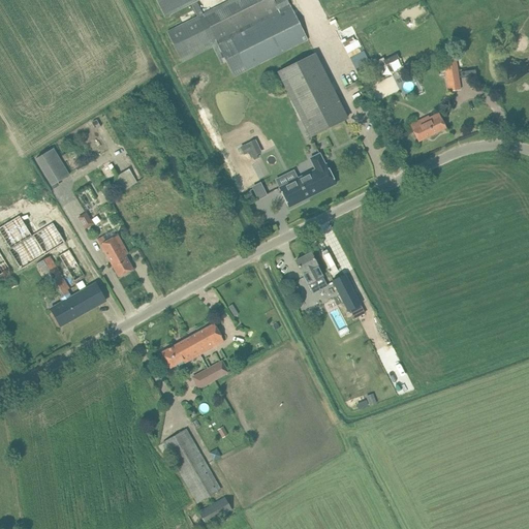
[(155,0),(165,18),(191,4),(197,17),(203,13),(196,1),(198,0),(155,0)]
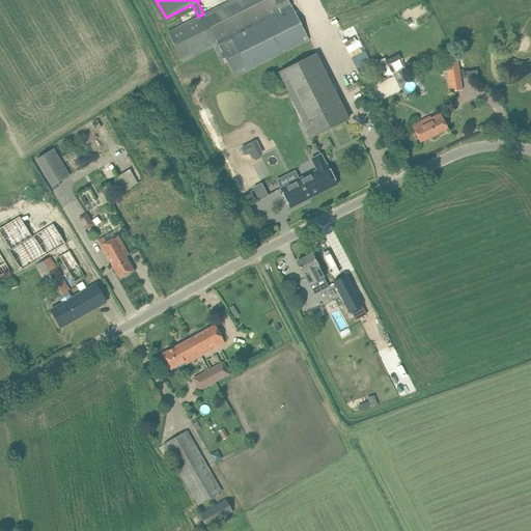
[(198,17),(167,32),(182,60),(212,45),(213,47),(218,44),(218,42),(290,4),(288,0),(230,0),(203,14),(198,17)]
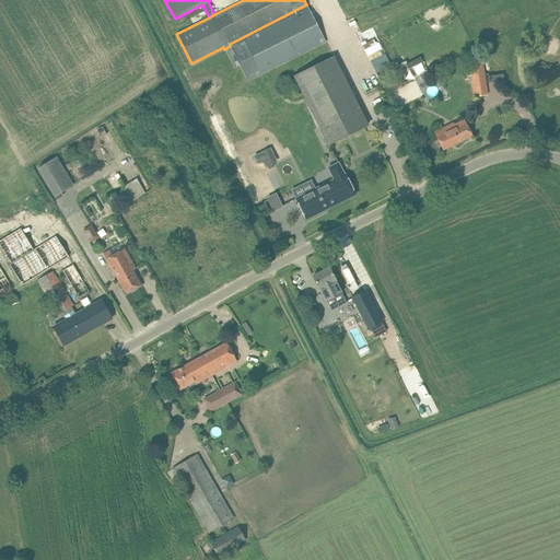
[(307,7),(230,46),(224,49),(234,69),(240,67),(247,82),(326,43),(307,7)]
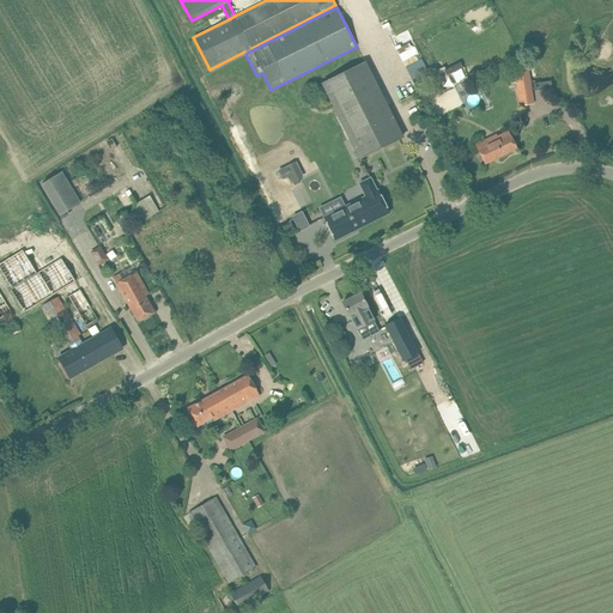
[(493,11),(475,16),(480,32),(497,28),(493,11)]
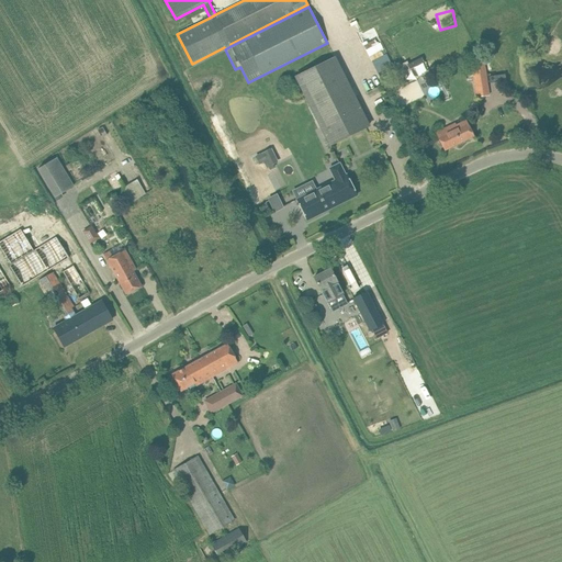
[(375,27),(360,35),(373,60),(389,53),(375,27)]
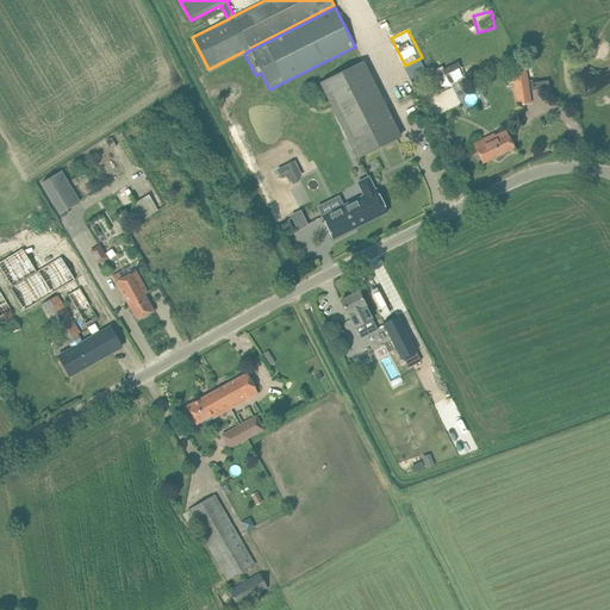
[(411,78),(428,72),(422,58),(406,66),(411,78)]
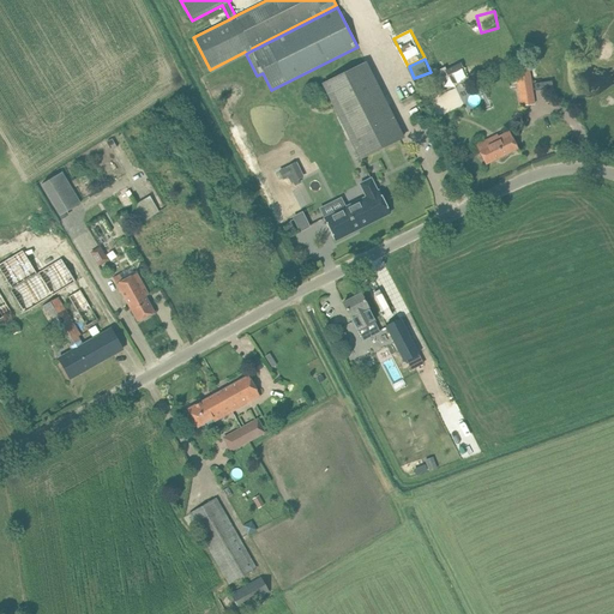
[(403,137),(366,62),(323,84),(360,158),(403,137)]
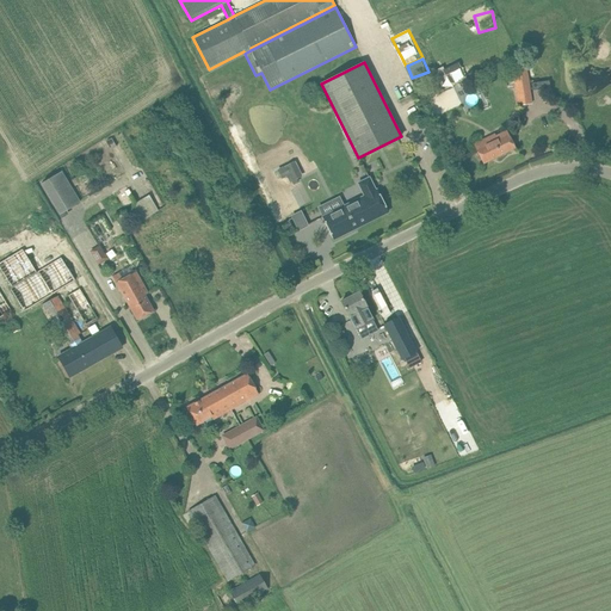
[(512,66),(517,93),(519,105),(531,103),(529,91),(525,63),(512,66)]
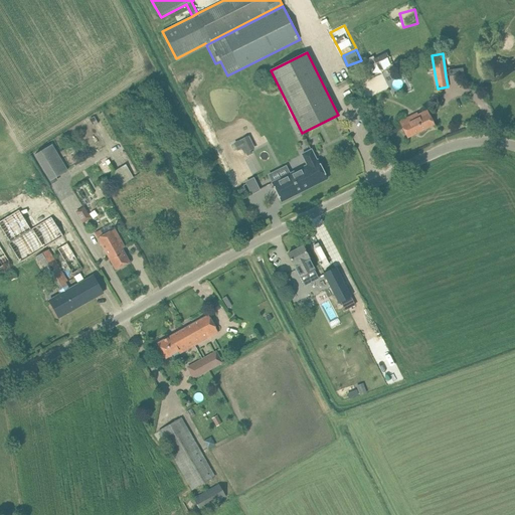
[(401,127),(402,129),(407,138),(435,125),(427,111),(411,119),(412,121),(401,127)]
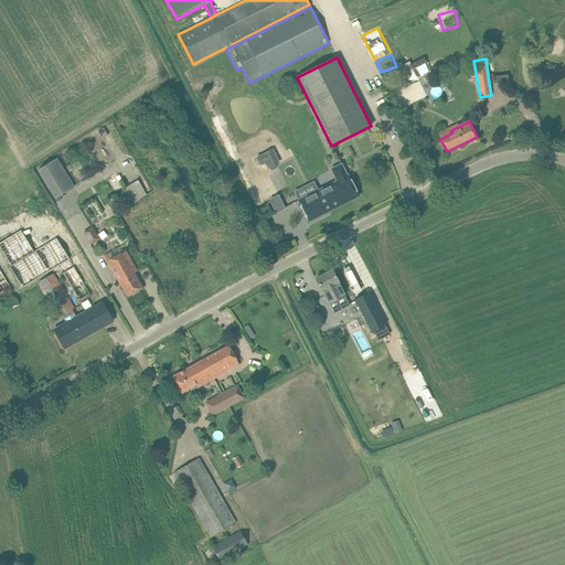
[(263,164),(267,162),(270,169),(283,163),(275,148),(258,156),(263,164)]
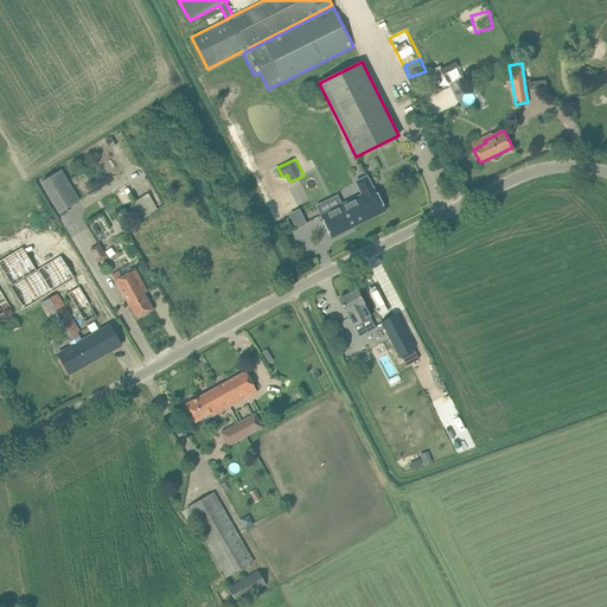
[(58,211),(78,199),(59,168),(39,181),(58,211)]
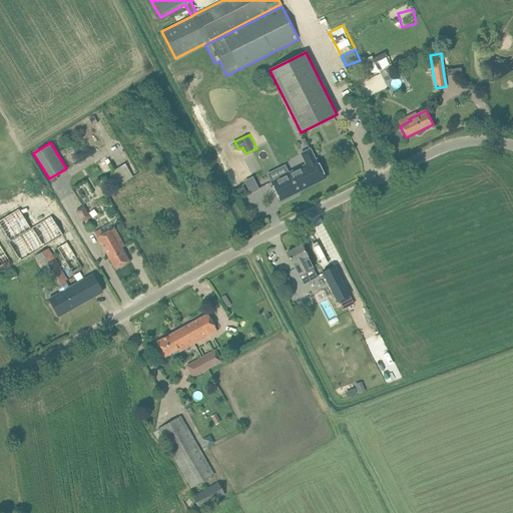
[(316,159),(315,160),(310,149),(301,153),(306,164),(288,173),(290,177),(274,185),(272,181),(271,182),(281,200),(296,193),(296,192),(299,190),(300,191),(318,182),(317,181),(322,178),(322,179),(326,178),(316,159)]
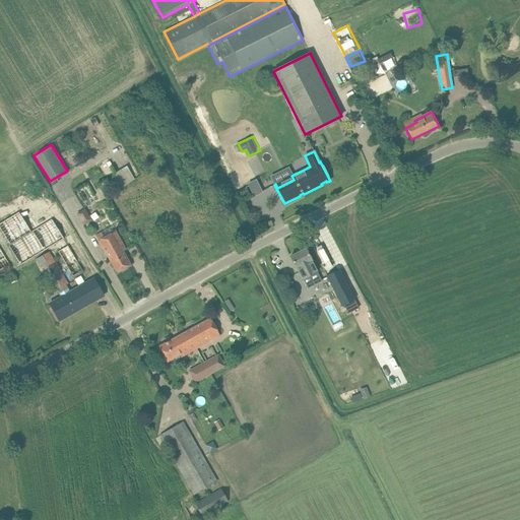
[(114,175),(120,186),(135,177),(128,166),(114,175)]
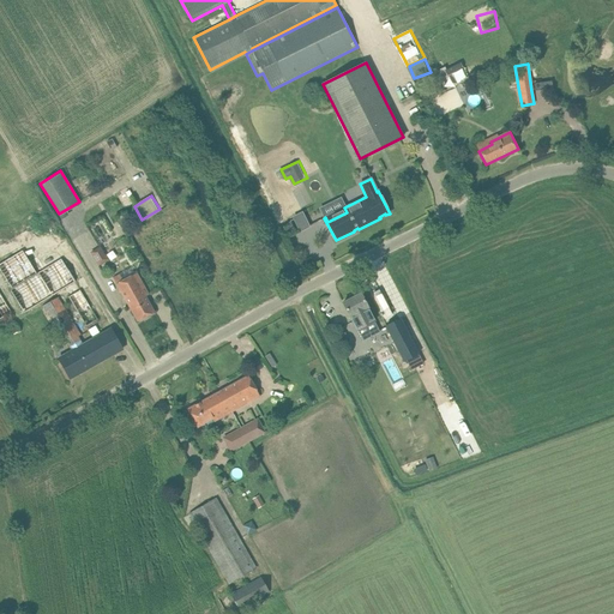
[(294,217),(301,233),(312,228),(304,212),(294,217)]
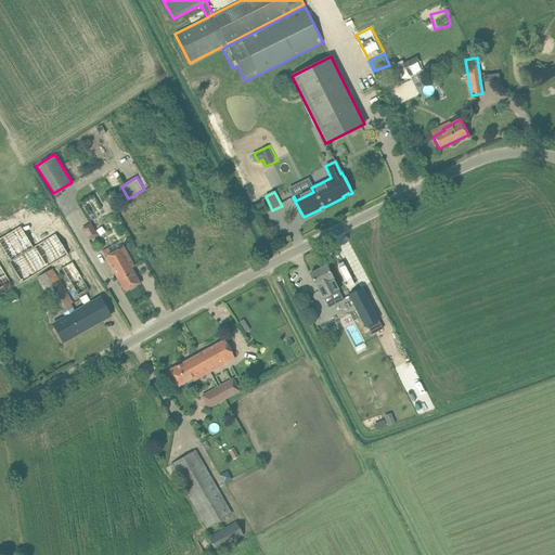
[(82,229),(84,231),(86,230),(91,239),(98,235),(90,223),(82,229)]
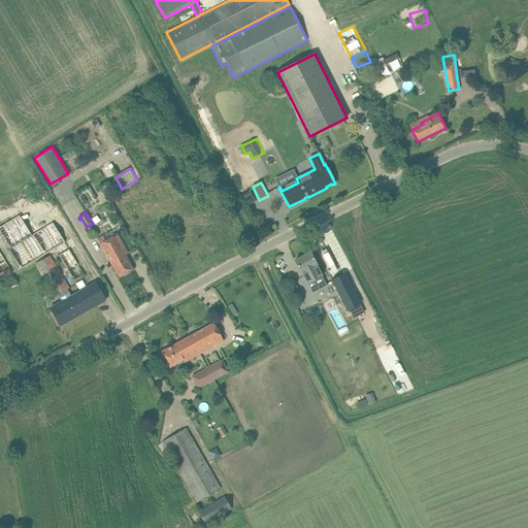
[(19,215),(0,226),(0,234),(21,270),(55,250),(73,281),(84,274),(53,222),(31,235),(19,215)]
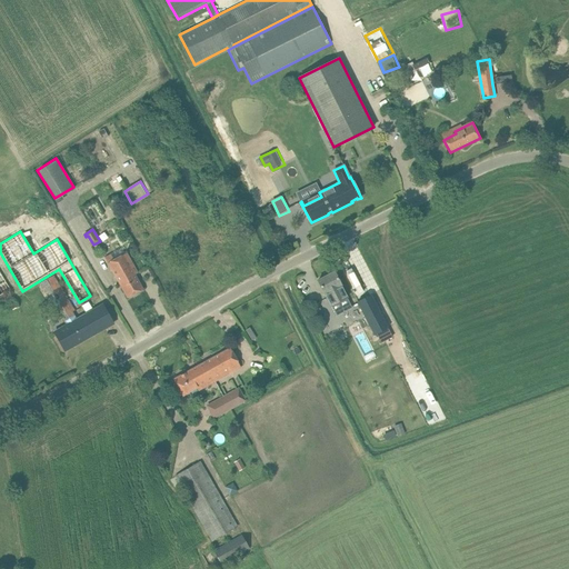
[(110,255),(105,258),(108,262),(122,289),(128,298),(142,290),(135,275),(137,273),(129,259),(126,252),(121,255),(113,259),(110,255)]
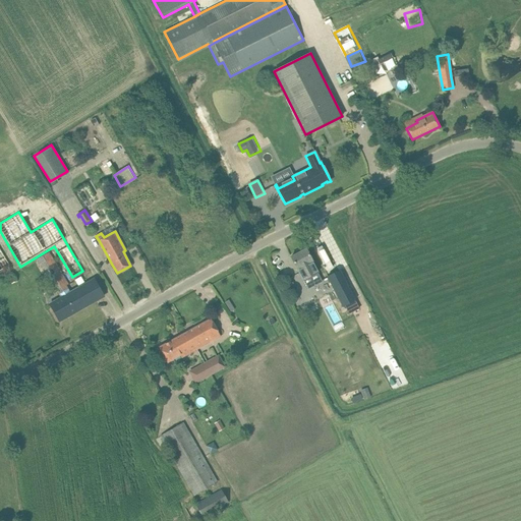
[(0,270),(9,266),(0,249),(0,270)]
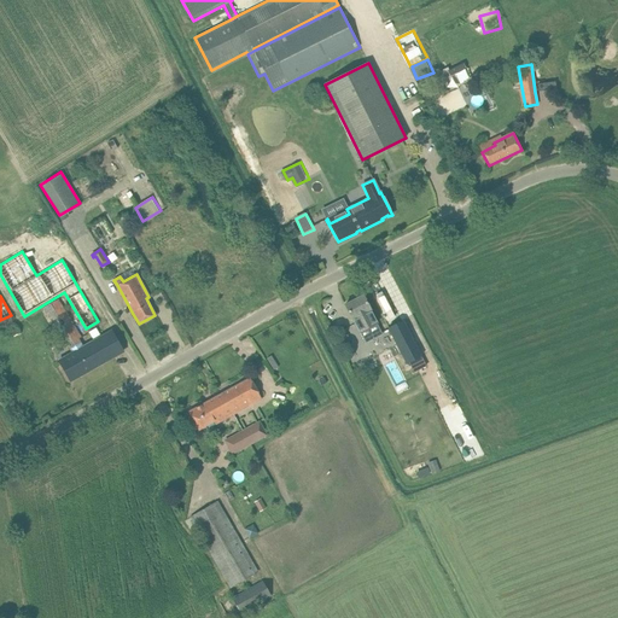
[(363,296),(345,304),(359,333),(360,332),(366,343),(382,334),(377,324),(378,324),(363,296)]
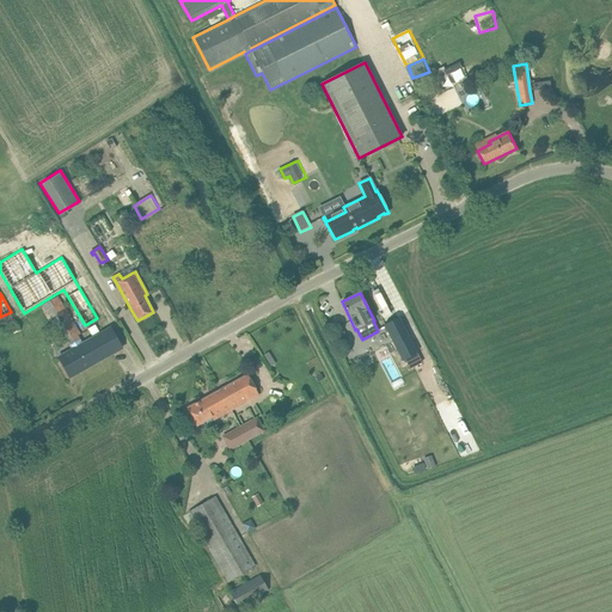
[(61,295),(43,305),(63,342),(67,340),(72,350),(59,357),(63,367),(69,378),(122,348),(116,337),(110,329),(105,331),(93,338),(84,343),(78,334),(81,332),(61,295)]
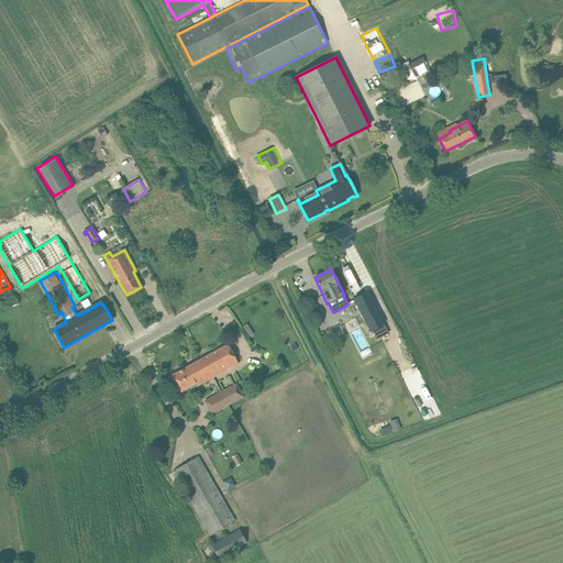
[(366,293),(353,300),(370,332),(373,331),(376,340),(387,333),(366,293)]
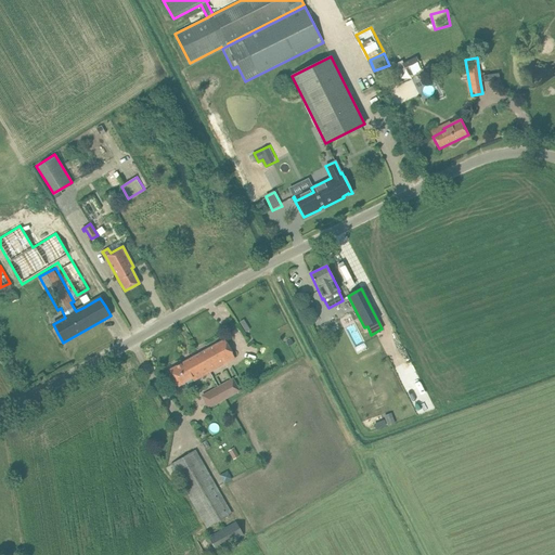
[(88,295),(81,298),(85,305),(91,301),(88,295)]
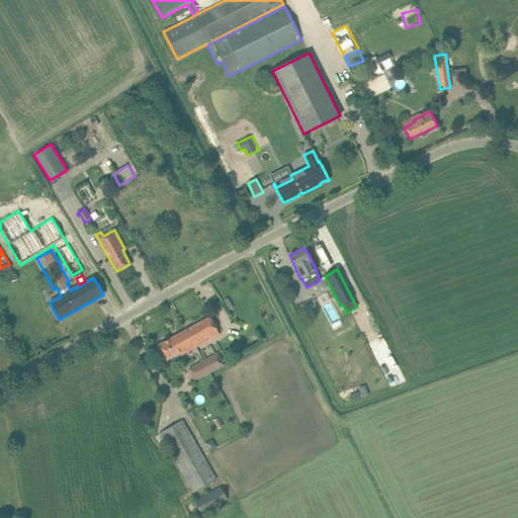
[(196,347),(219,334),(209,317),(186,330),(196,347)]
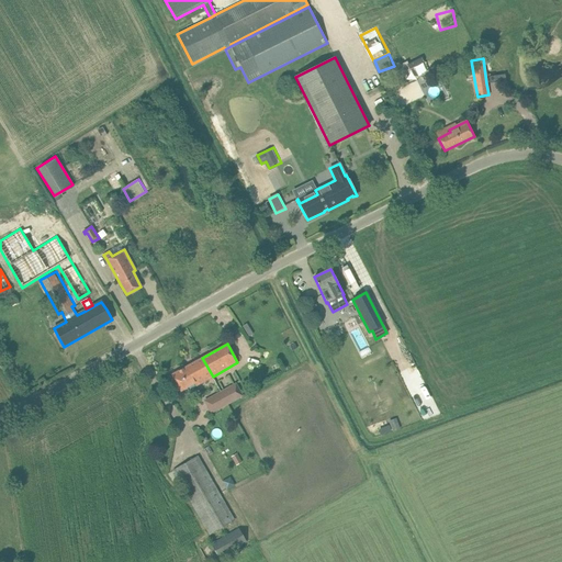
[(171,374),(177,384),(180,391),(194,383),(195,385),(213,377),(202,358),(171,374)]
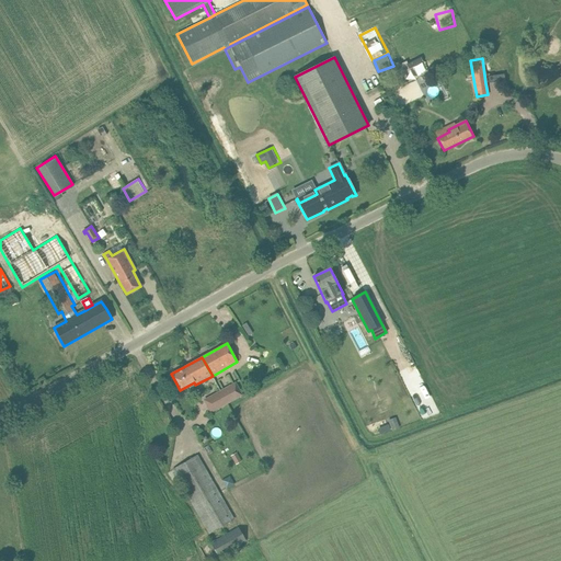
[(242,396),(241,396),(235,382),(220,390),(228,404),(242,396)]
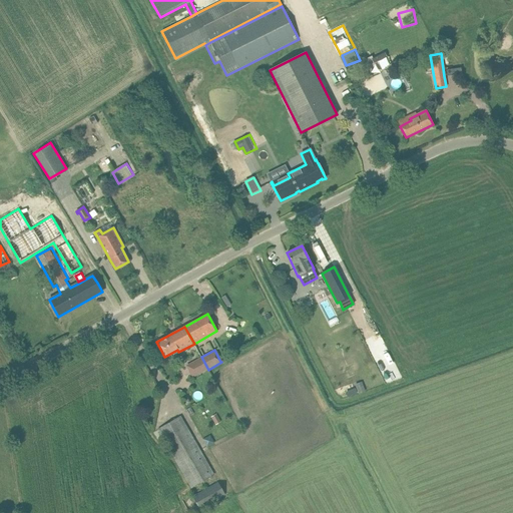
[(193,378),(208,370),(201,357),(186,366),(193,378)]
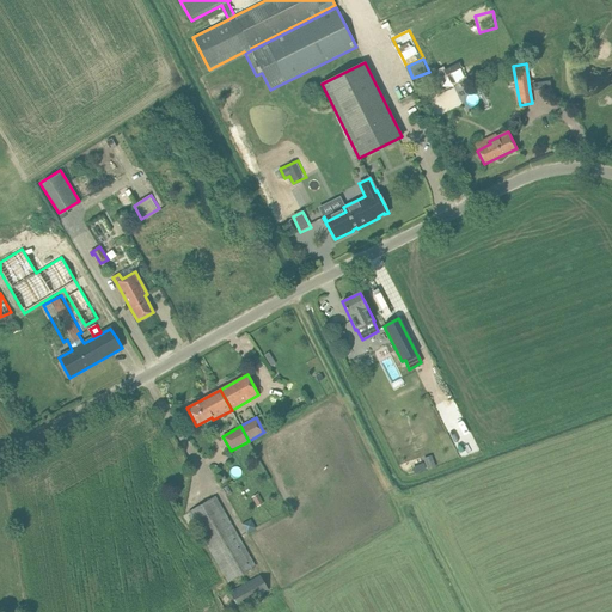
[(415,466),(416,473),(438,467),(434,456),(426,458),(427,463),(415,466)]
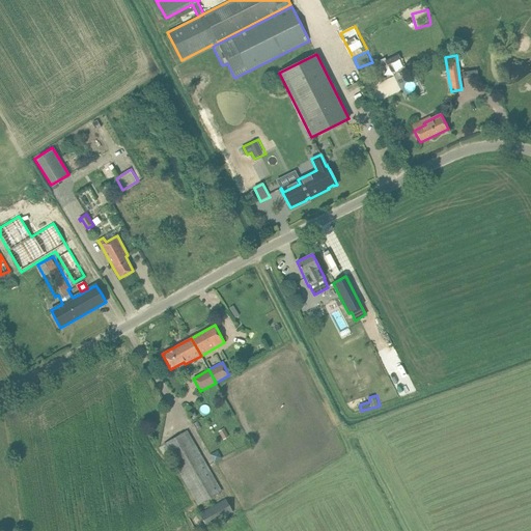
[(207,469),(187,431),(163,445),(185,482),(207,469)]
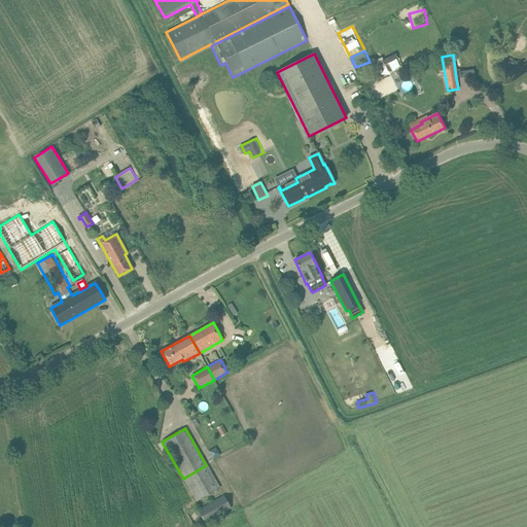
[(214,458),(221,455),(216,447),(210,451),(214,458)]
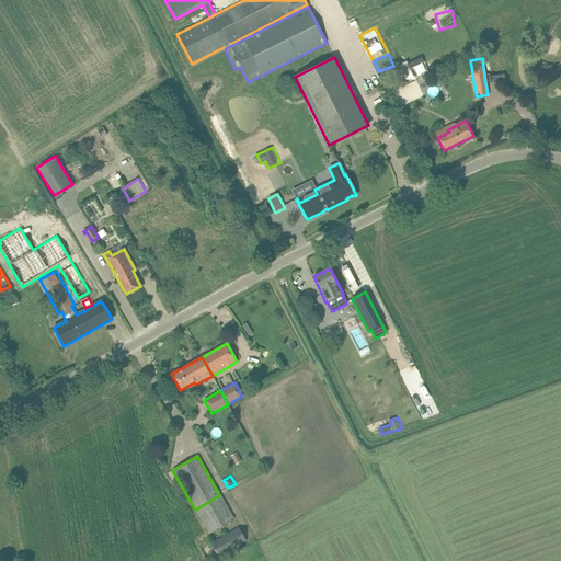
[(233,519),(219,495),(195,510),(209,534),(233,519)]
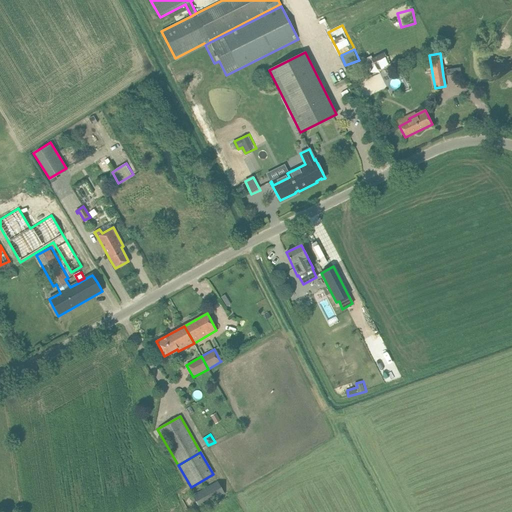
[(217,481),(192,496),(199,508),(224,494),(217,481)]
